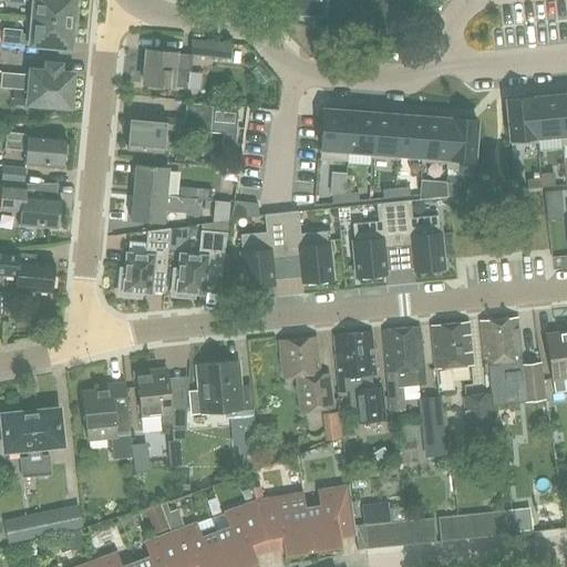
[(31,18),(72,22),(72,21),(78,19),(79,9),(73,6),(73,0),(4,0),(4,1),(24,3),(24,1),(32,1),(32,3),(31,18)]
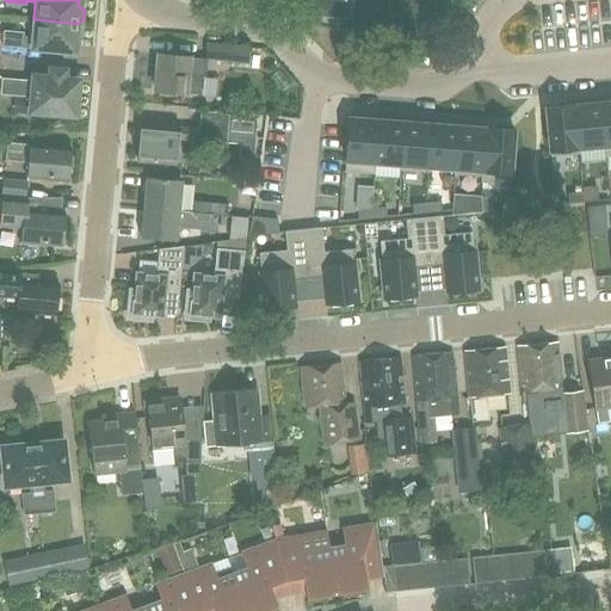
[(307,0),(306,14),(337,17),(337,23),(335,29),(426,36),(429,0),(307,0)]
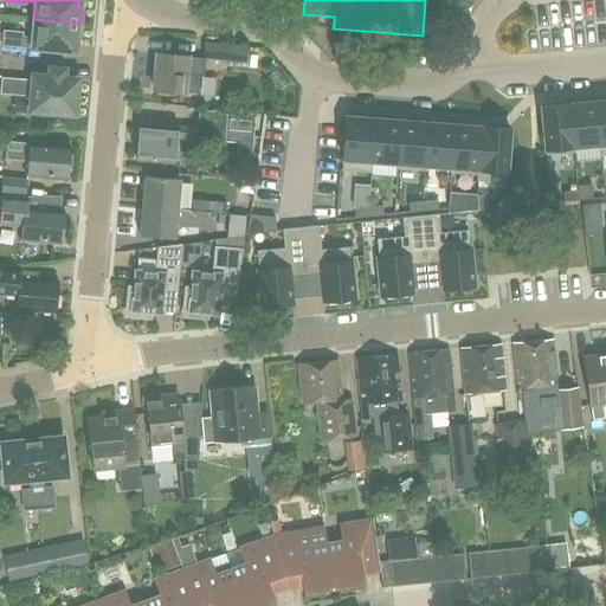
[(77,24),(33,19),(31,38),(23,37),(23,31),(2,30),(1,45),(75,52),(76,43),(81,40),(82,28),(77,25),(77,24)]
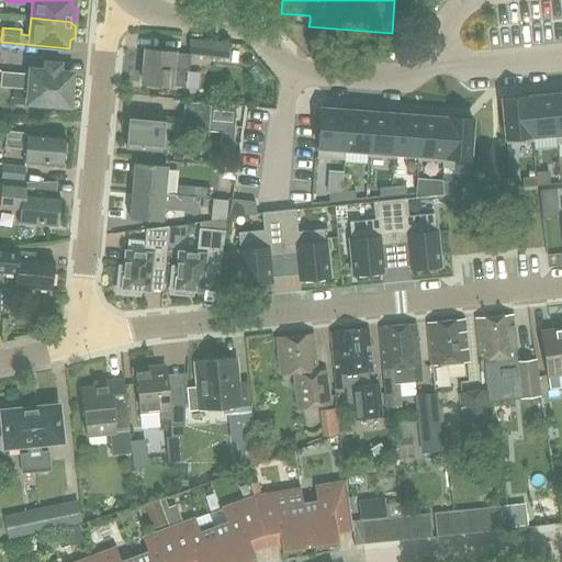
[(190,54),(190,56),(227,58),(228,44),(189,41),(188,54),(190,54)]
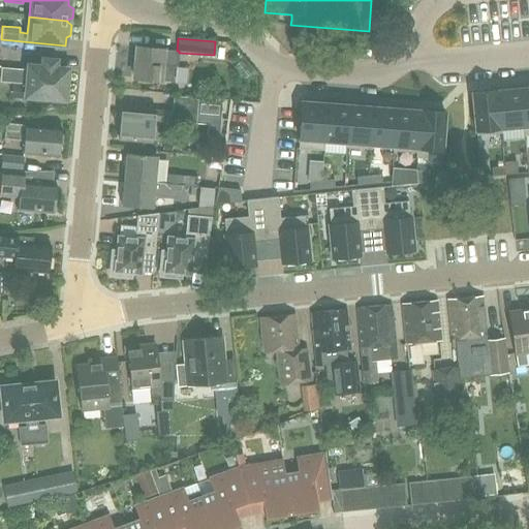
[(136,48),(133,79),(172,82),(173,66),(178,67),(179,53),(179,51),(177,51),(136,48)]
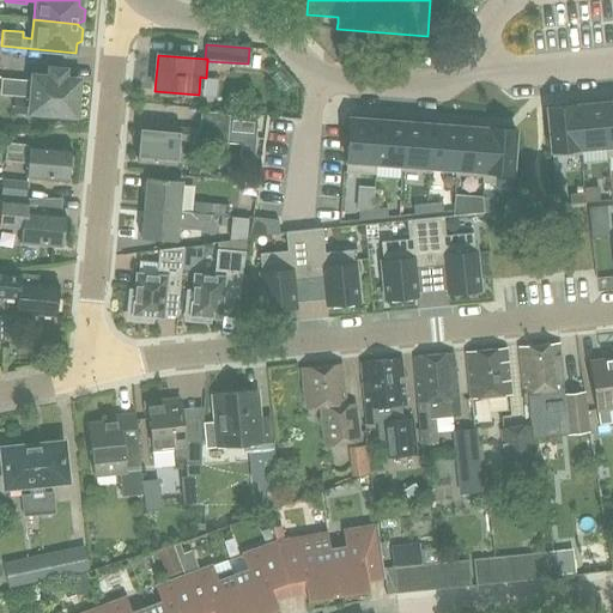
[(0,93),(31,96),(30,111),(74,115),(78,79),(62,78),(64,71),(50,70),(49,78),(32,76),(32,82),(1,79),(0,93)]
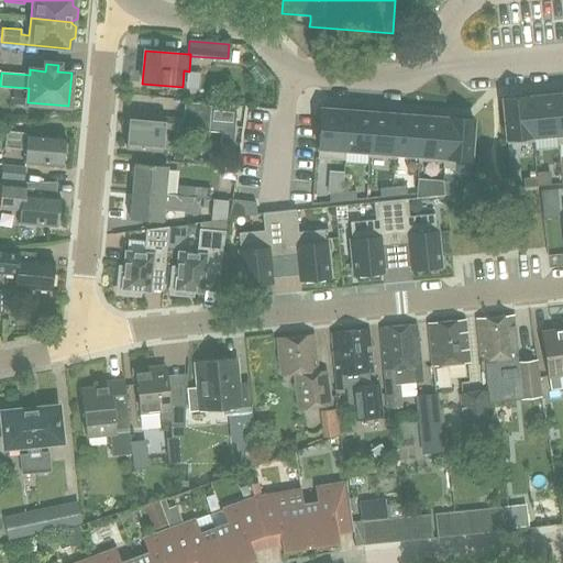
[(534,136),(556,134),(558,134),(554,95),(529,97),(532,136),(534,136)]
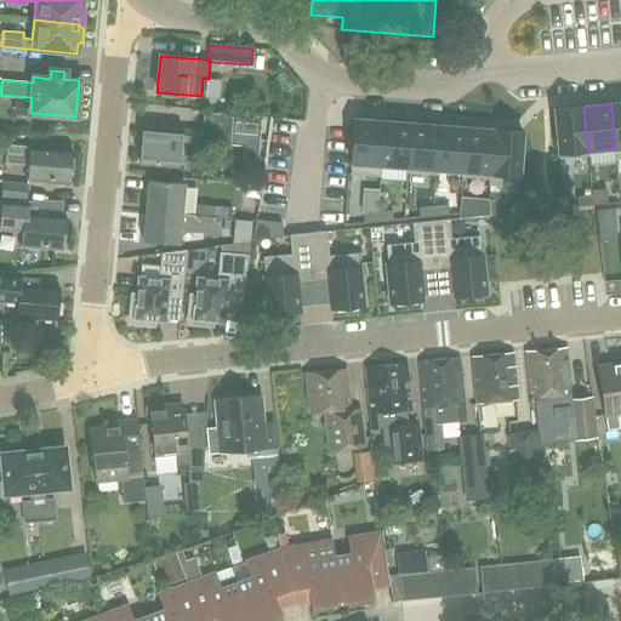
[(587,151),(584,107),(554,110),(559,158),(559,159),(590,157),(590,151),(587,151)]
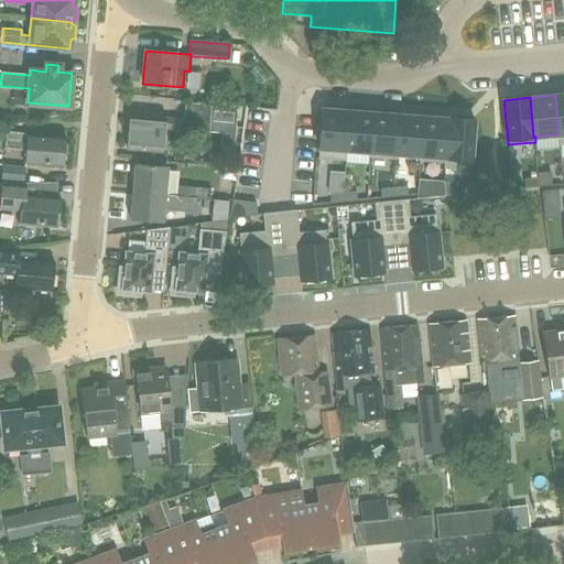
[(209,132),(212,104),(185,102),(184,119),(129,116),(127,149),(163,152),(164,129),(209,132)]
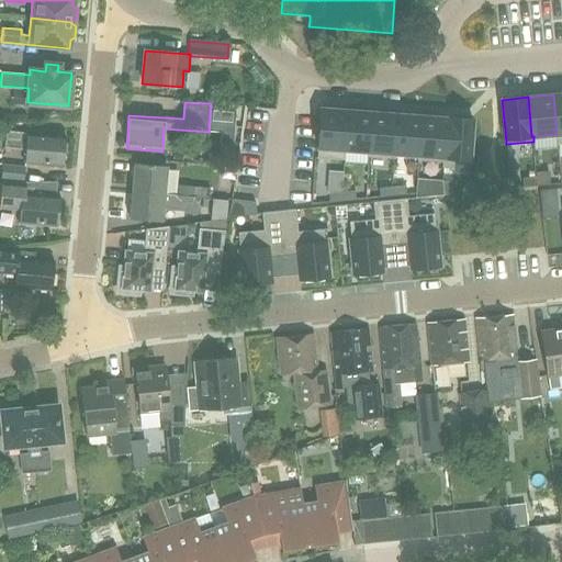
[(212,105),(210,126),(235,130),(237,108),(212,105)]
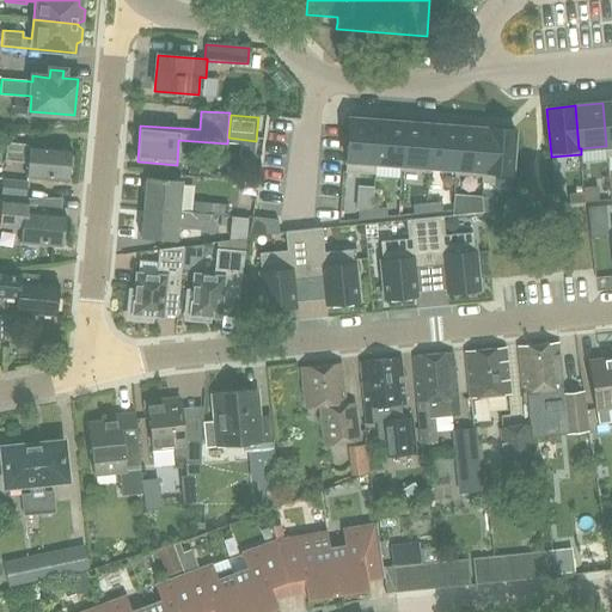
[(349,118),(346,172),(374,175),(375,164),(374,164),(378,121),(349,118)]
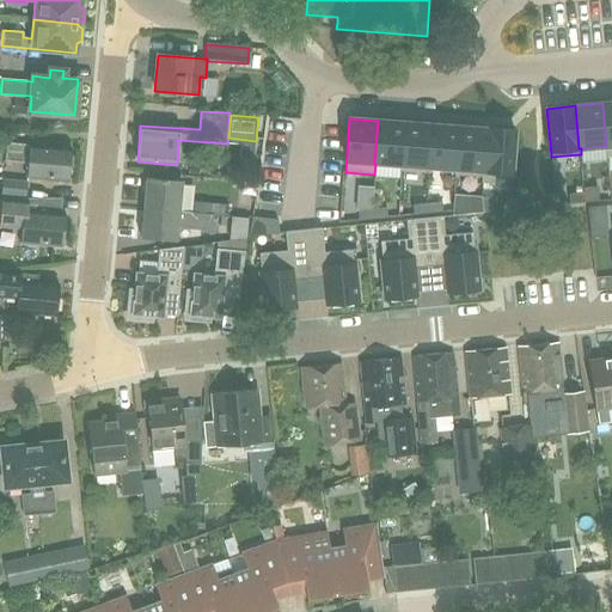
[(402,165),(405,122),(378,121),(374,164),(375,164),(401,165),(402,165)]
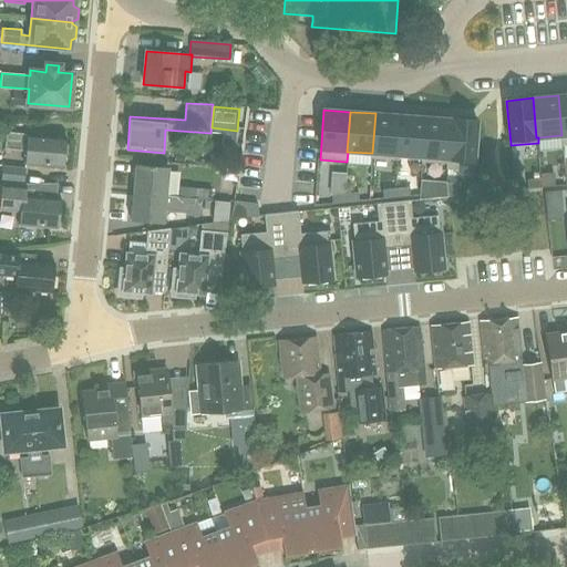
[(398,155),(401,115),(375,113),(372,153),(371,153),(370,158),(398,161),(399,155),(398,155)]
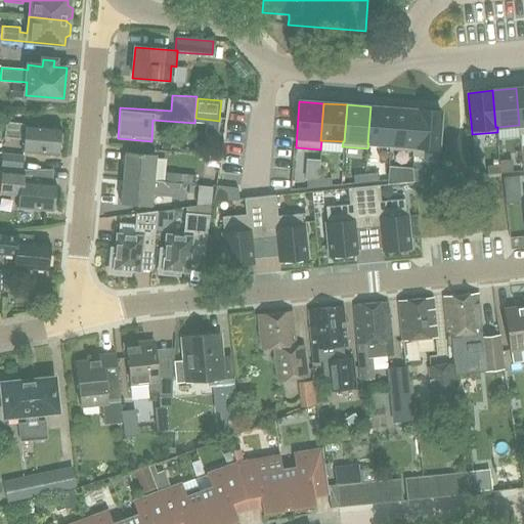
[(390,145),(393,108),(370,106),(367,143),(368,143),(389,145),(390,145)]
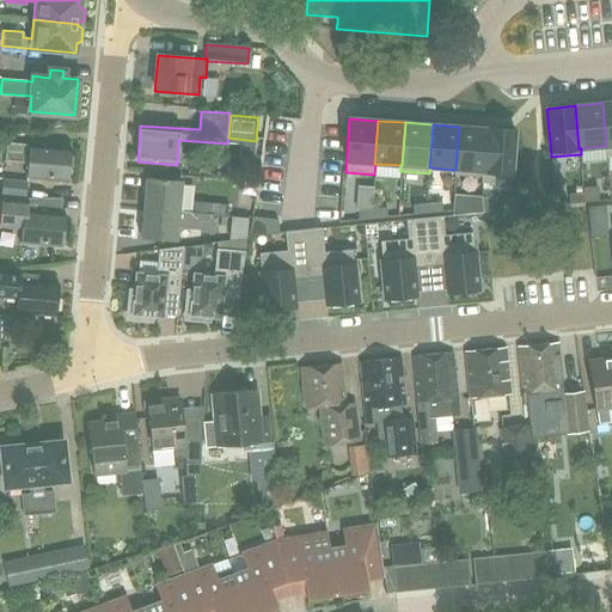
[(459,127),(456,170),(454,170),(454,176),(482,177),(483,177),(487,129),(459,127)]
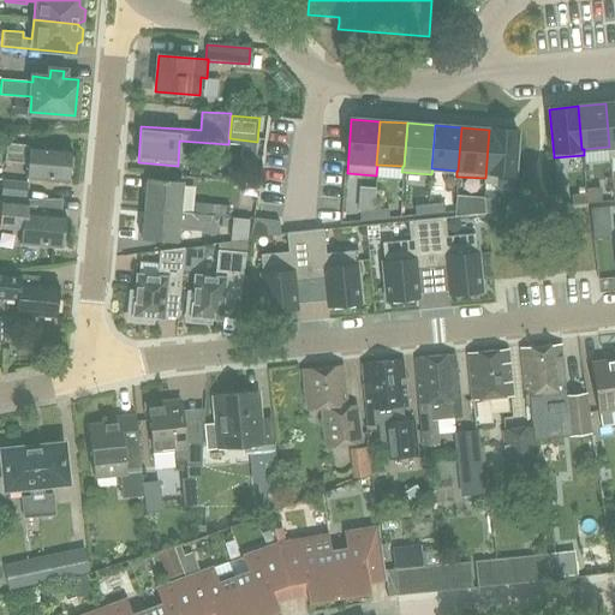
[(514,180),(518,132),(489,130),(485,178),(484,178),(483,184),(496,185),(496,179),(514,180)]
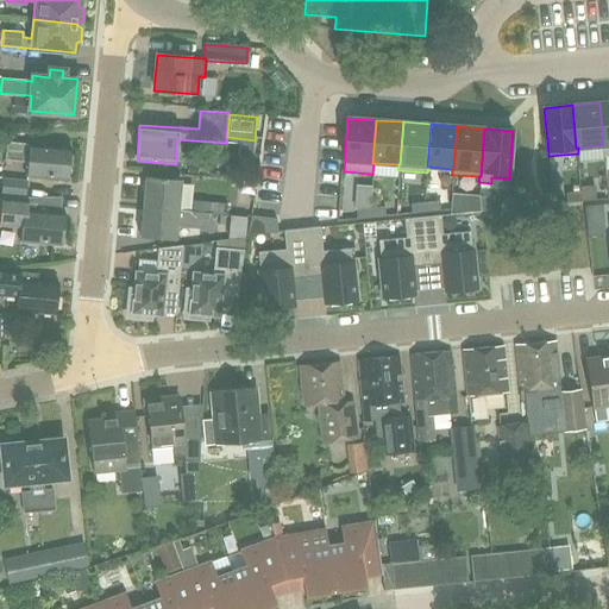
[(70,148),(7,142),(5,159),(26,161),(25,177),(68,181),(70,148)]
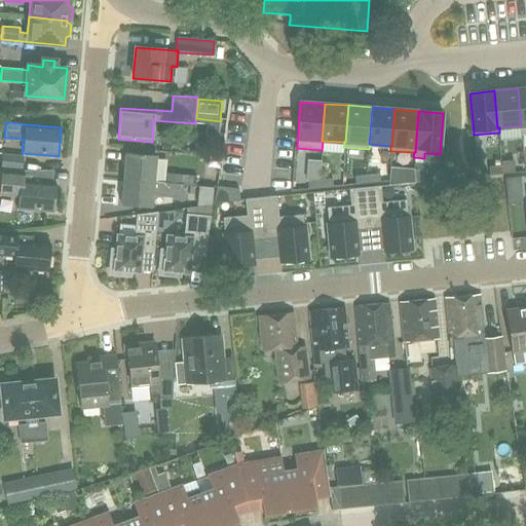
[(124,167),(123,179),(153,182),(156,154),(125,152),(125,156),(123,156),(122,167),(124,167)]
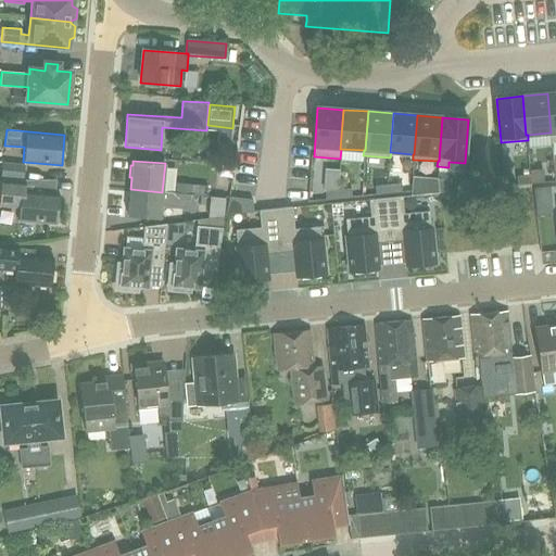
[(1,164),(0,177),(23,179),(24,166),(1,164)]
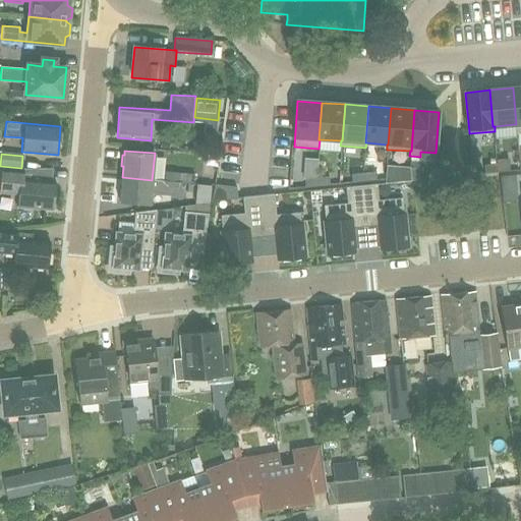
[(485,174),(497,173),(497,165),(484,166),(485,174)]
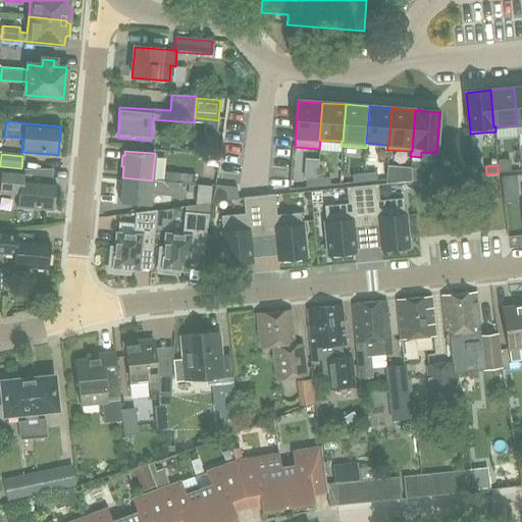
[(412,181),(420,180),(419,168),(411,169),(412,181)]
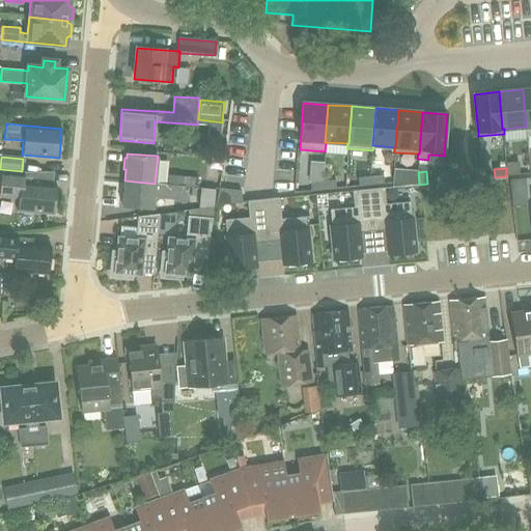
[(32,184),(33,172),(1,172),(0,182),(0,185),(0,196),(19,198),(18,211),(54,214),(56,186),(32,184)]
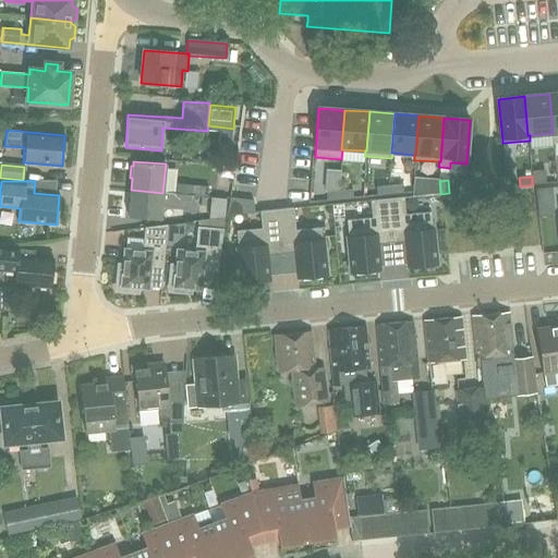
[(177,194),(193,195),(194,185),(178,184),(178,192),(177,194)]
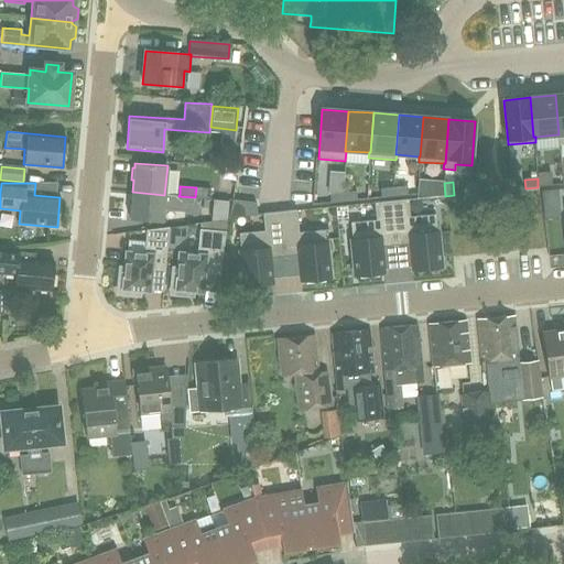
[(394,196),(408,195),(407,186),(393,188),(394,196)]
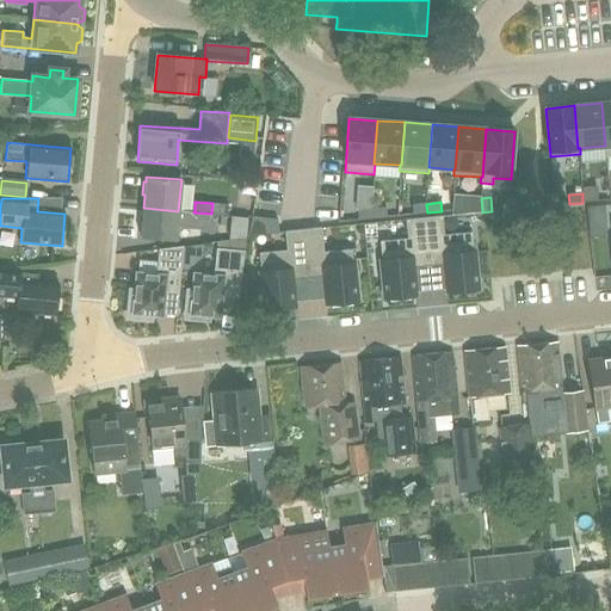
[(413,215),(427,213),(426,204),(412,205),(413,215)]
